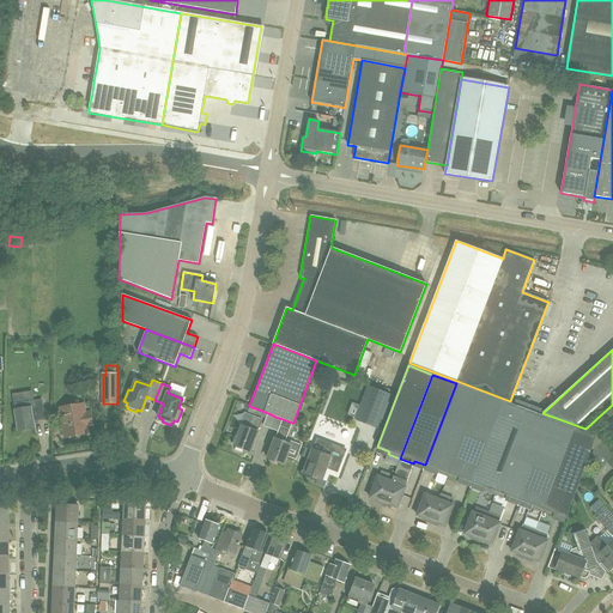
[(448,477),(480,393),(456,383),(425,465),(436,469),(436,472),(448,477)]
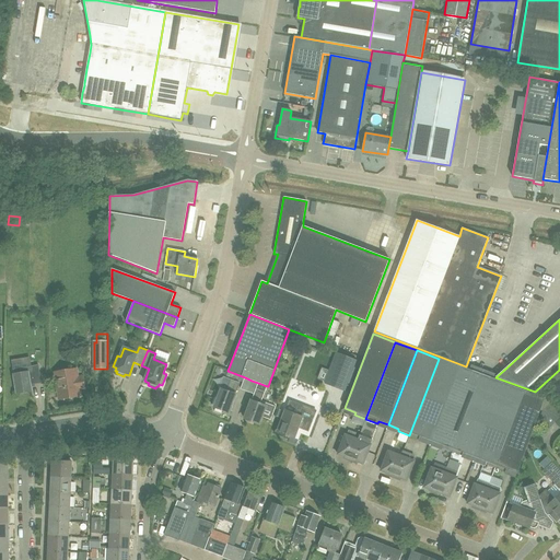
[(357,360),(336,352),(324,383),(345,391),(357,360)]
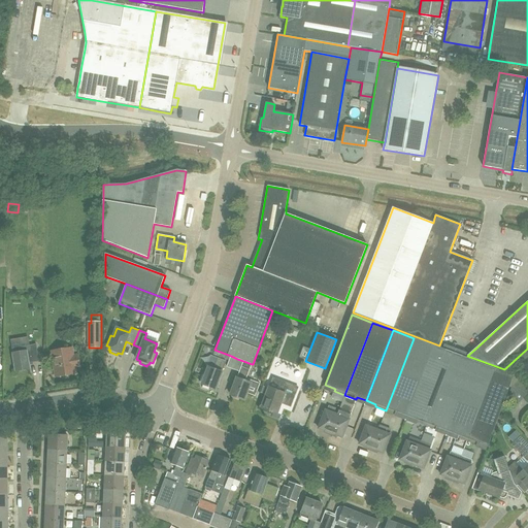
[(406,416),(433,345),(414,338),(386,410),(396,415),(397,413),(406,416)]
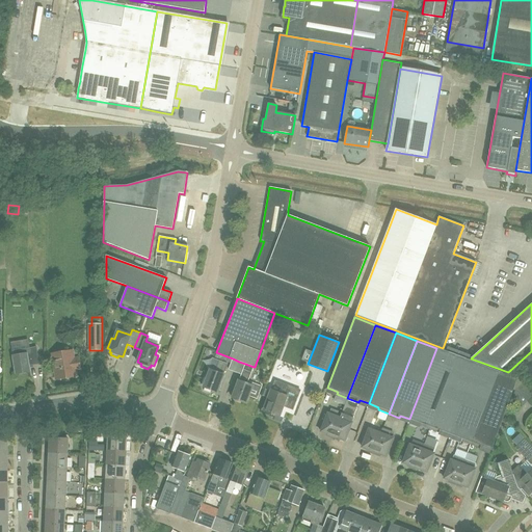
[(36,347),(12,351),(16,374),(29,372),(28,366),(40,365),(36,347)]
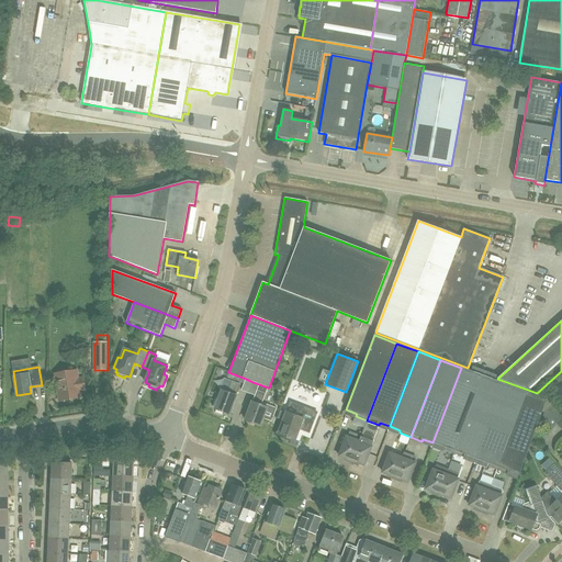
[(453,453),(483,377),(461,368),(433,442),(444,447),(442,449),(453,453)]
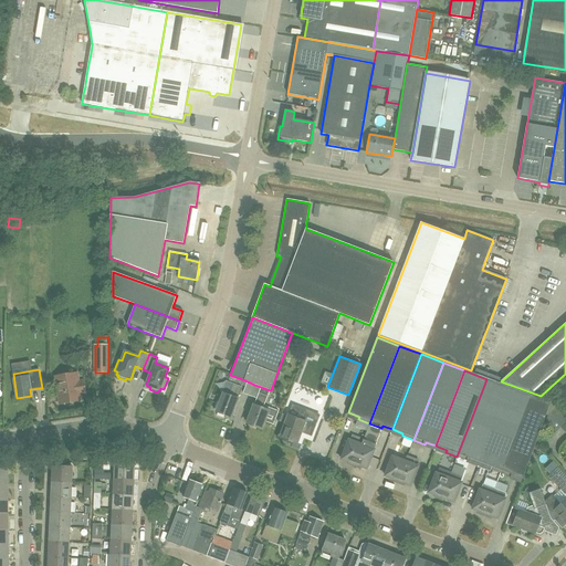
[(81,394),(85,392),(83,381),(79,383),(77,373),(55,377),(60,405),(82,400),(81,394)]
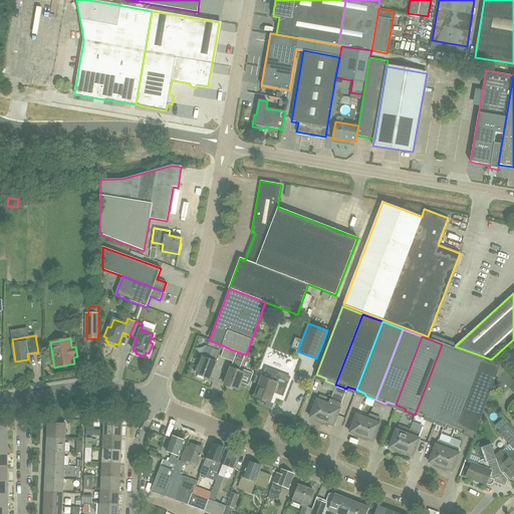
[(225,346),(209,340),(208,344),(223,350),(225,346)]
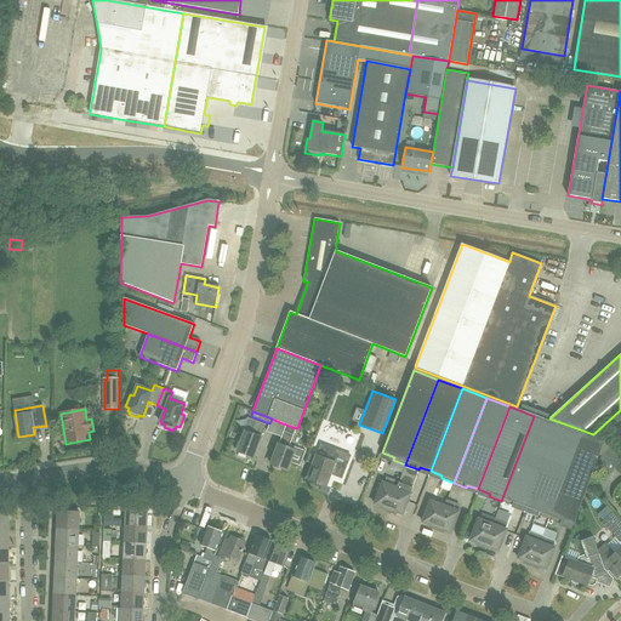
[(527,507),(558,425),(534,416),(501,501),(514,506),(516,503),(527,507)]
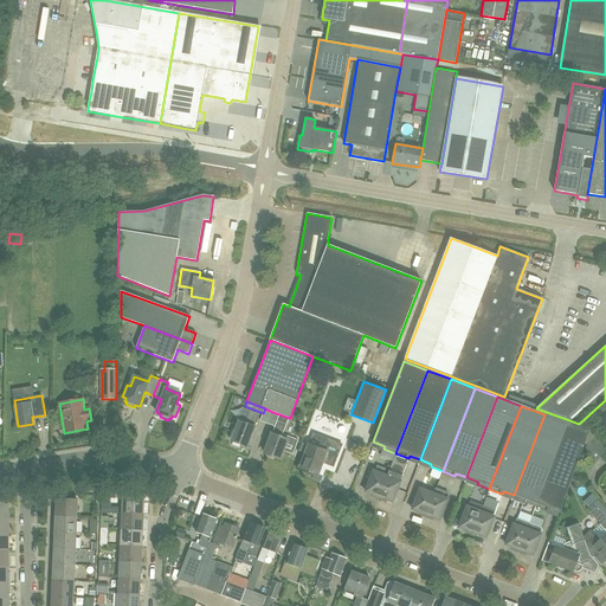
[(263,413),(260,421),(268,424),(272,412),(265,408),(263,413)]
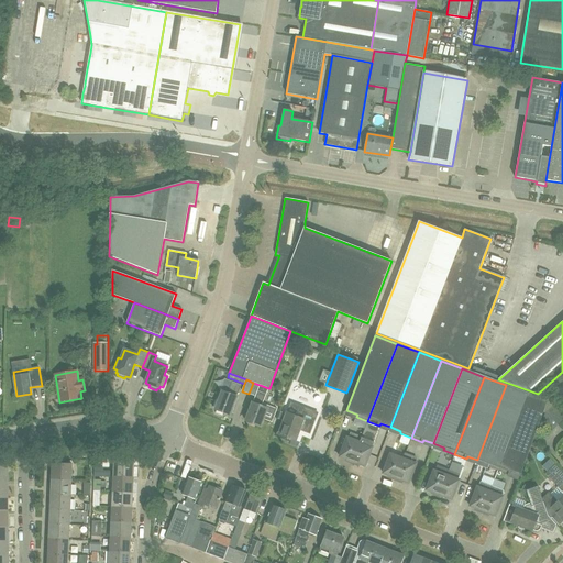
[(216,399),(212,407),(216,409),(216,410),(217,410),(216,414),(222,416),(223,414),(230,416),(236,397),(241,385),(232,383),(228,394),(222,392),(219,400),(216,399)]
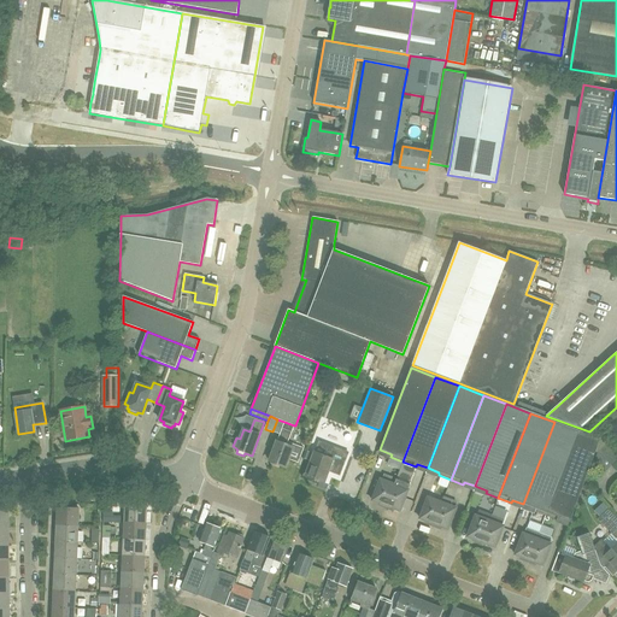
[(277,441),(269,462),(285,468),(288,459),(298,463),(303,452),(293,447),(287,445),(291,433),(294,425),(285,422),(281,434),(277,442),(277,441)]
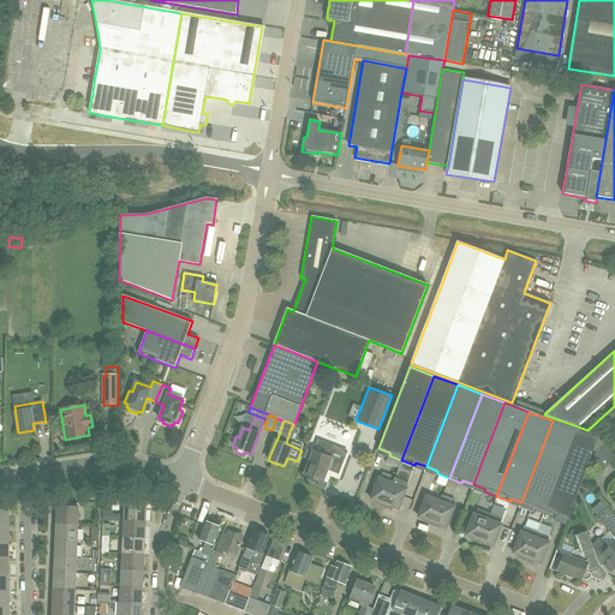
[(544,514),(577,430),(553,421),(521,502),(532,507),(532,509),(544,514)]
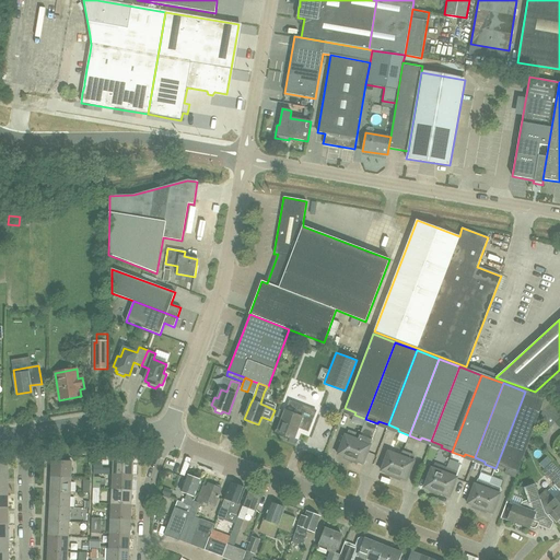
[(525,392),(496,468),(506,473),(508,470),(517,474),(545,398),(525,392)]
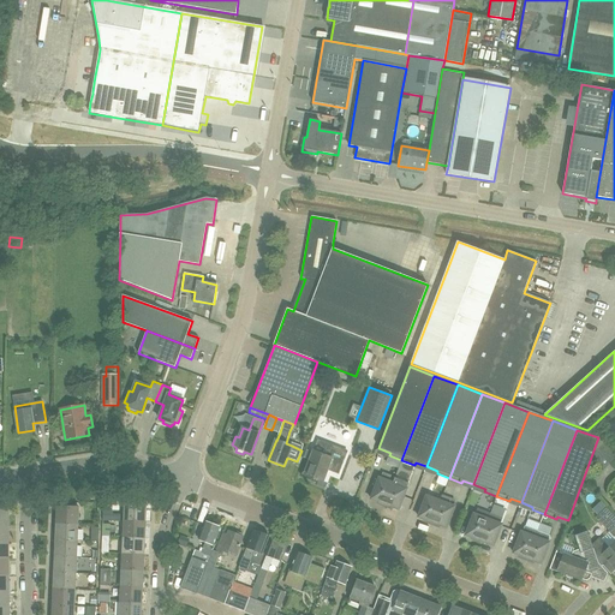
[(614,454),(605,443),(597,449),(610,464),(614,460),(614,454)]
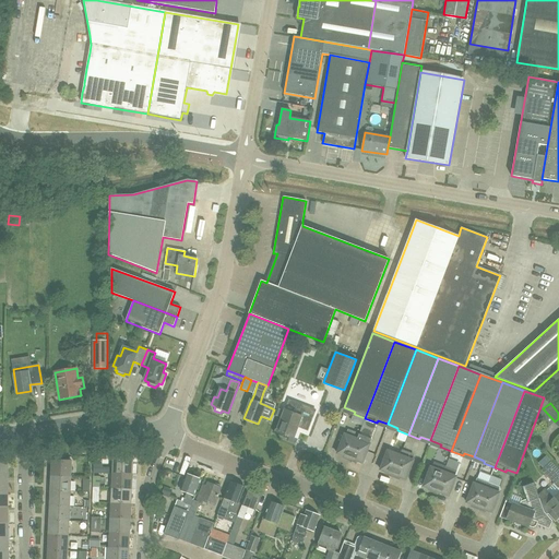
[(282,418),(277,431),(294,438),(297,427),(308,431),(314,413),(301,407),(298,416),(285,411),(285,412),(282,418)]
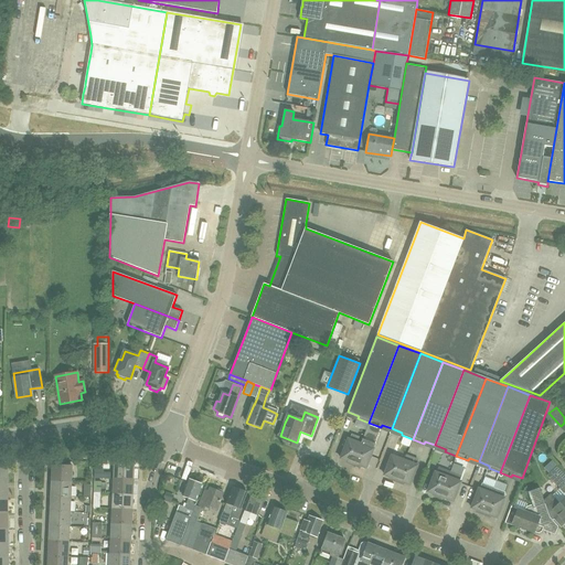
[(555,432),(561,427),(548,414),(543,425),(555,432)]
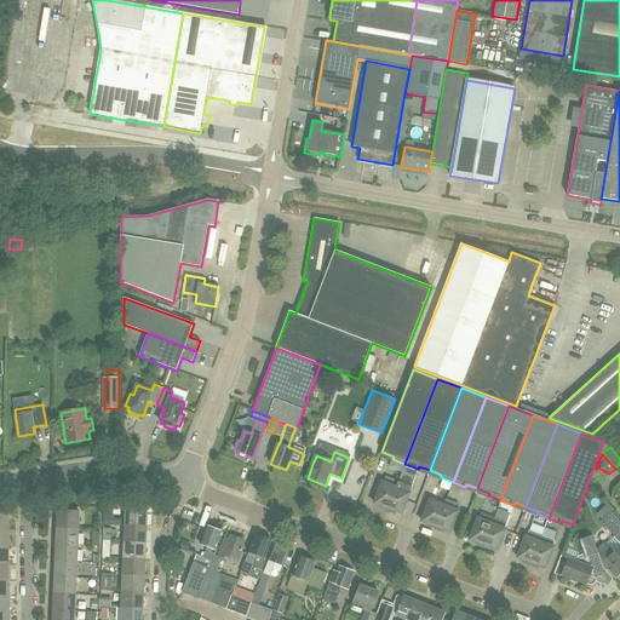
[(388,511),(399,482),(386,477),(384,483),(382,482),(374,504),(380,506),(379,507),(388,511)]
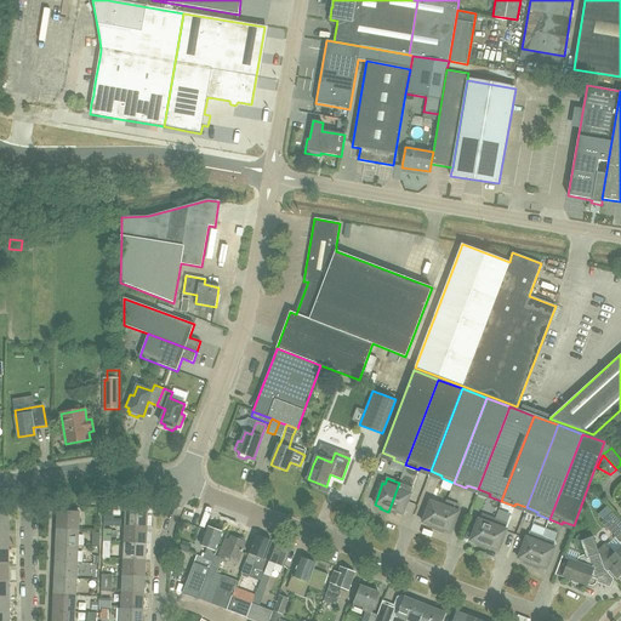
[(411,488),(399,483),(388,512),(396,514),(397,513),(403,516),(411,494),(409,493),(411,488)]
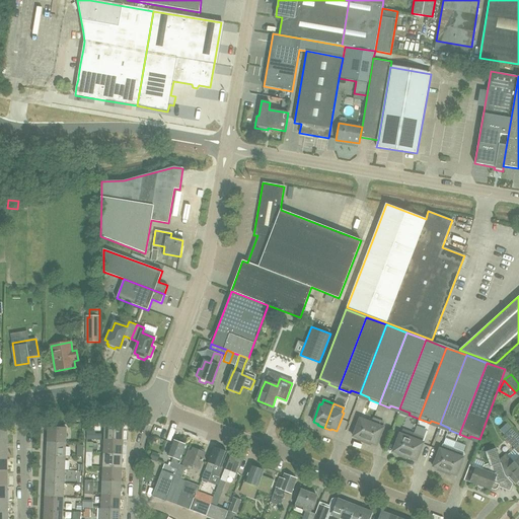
[(364,443),(372,424),(360,419),(353,437),(358,439),(358,440),(364,443)]
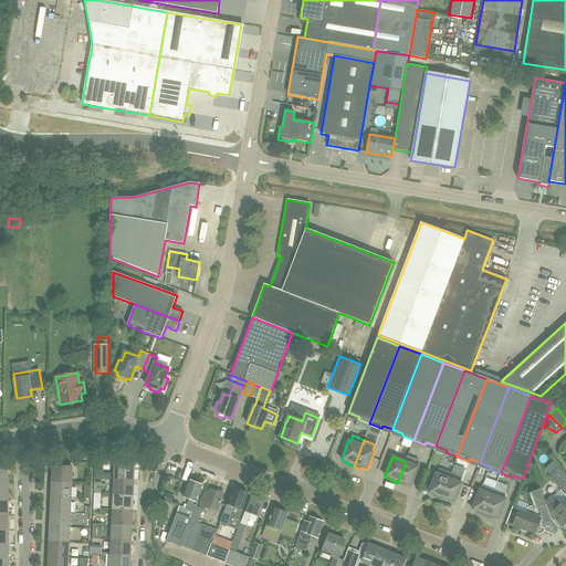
[(418,467),(416,465),(418,461),(407,457),(406,462),(397,483),(405,485),(405,484),(410,486),(418,467)]
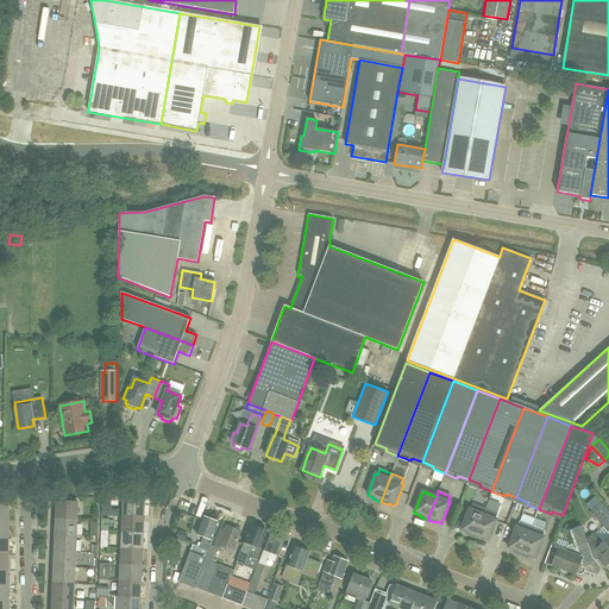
[(596,496),(586,504),(591,510),(601,502),(596,496)]
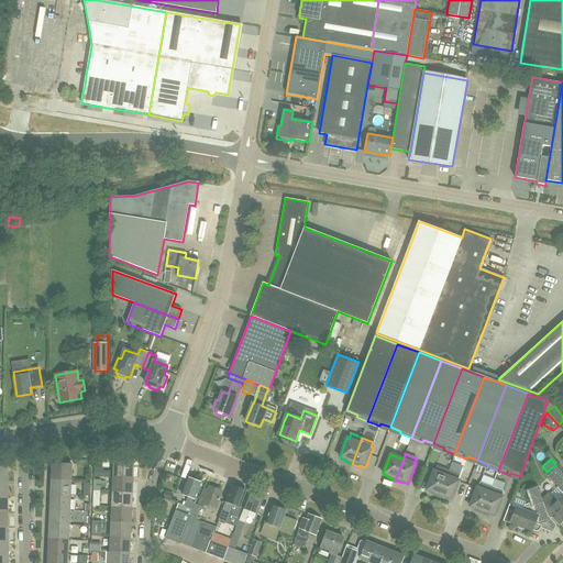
[(113,477),(133,478),(134,463),(114,462),(113,477)]
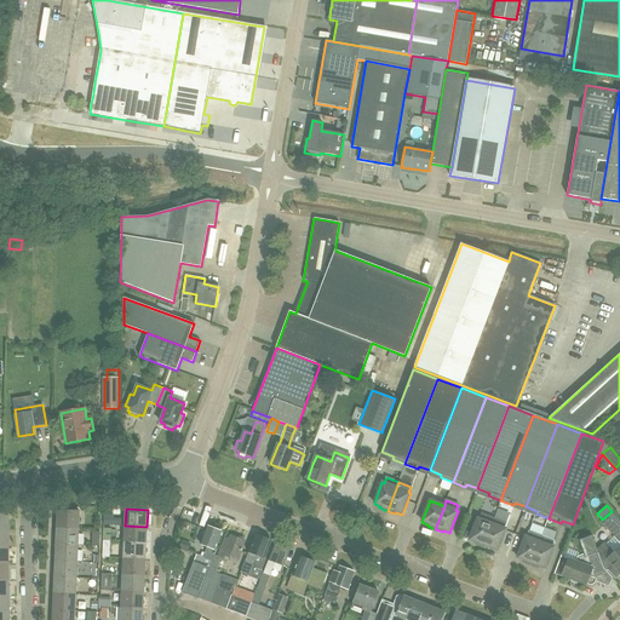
[(57,528),(79,529),(80,512),(57,511),(57,528)]
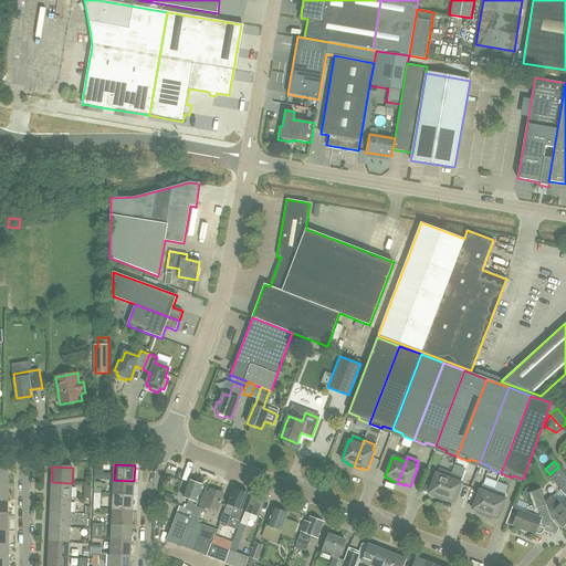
[(549,474),(548,475),(565,494),(565,492),(565,475),(558,467),(549,474)]
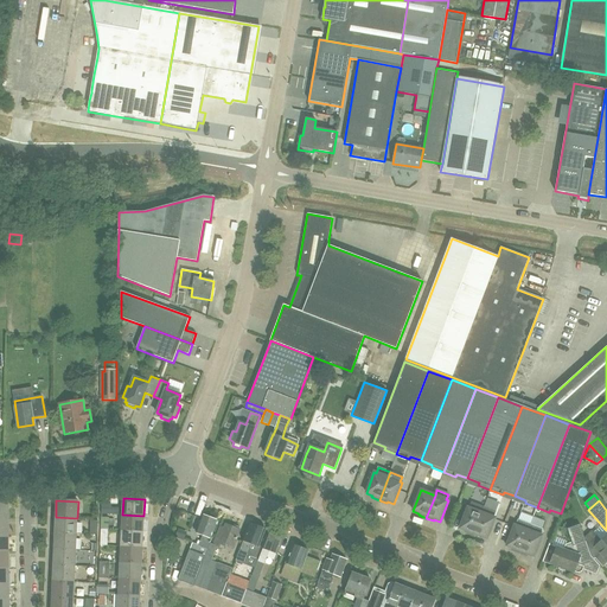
[(473,536),(484,508),(472,503),(470,509),(467,508),(460,529),(466,531),(465,532),(473,536)]
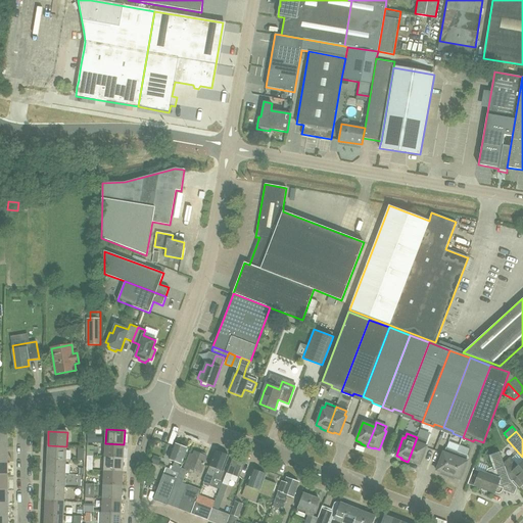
[(88,443),(96,443),(96,436),(96,435),(91,434),(88,434),(88,443)]
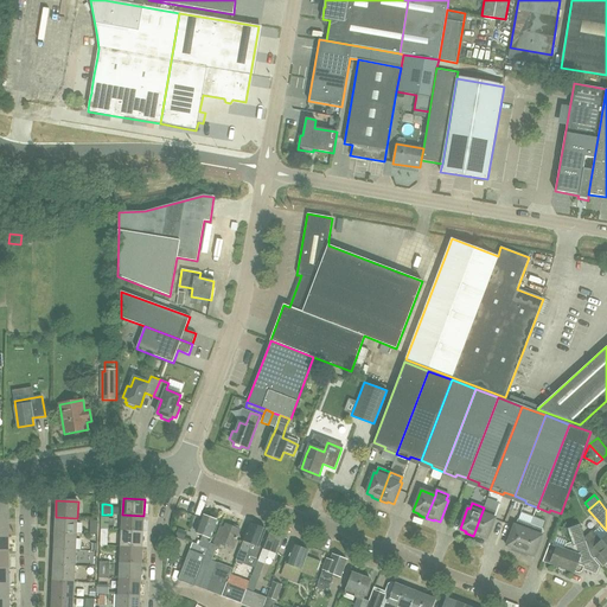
[(484,508),(473,536),(480,538),(481,537),(487,540),(496,518),(493,517),(496,512),(484,508)]
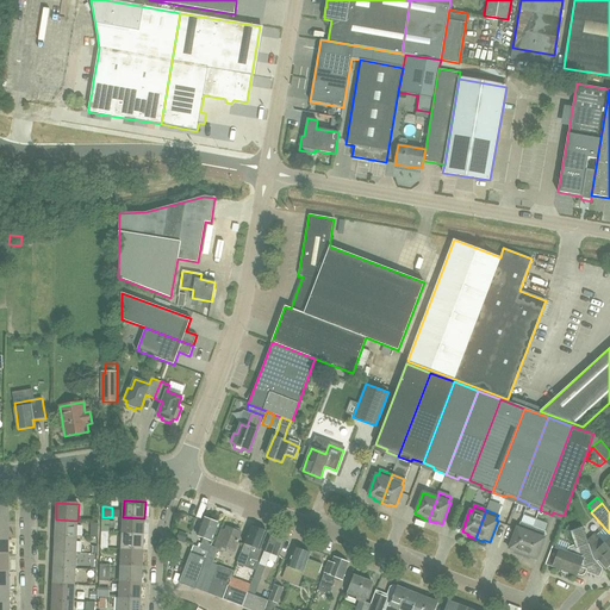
[(190,555),(212,564),(218,548),(215,547),(211,546),(212,541),(211,541),(217,527),(218,528),(219,524),(218,524),(218,523),(211,521),(212,518),(205,516),(205,518),(204,518),(197,535),(204,537),(199,548),(193,546),(190,555)]
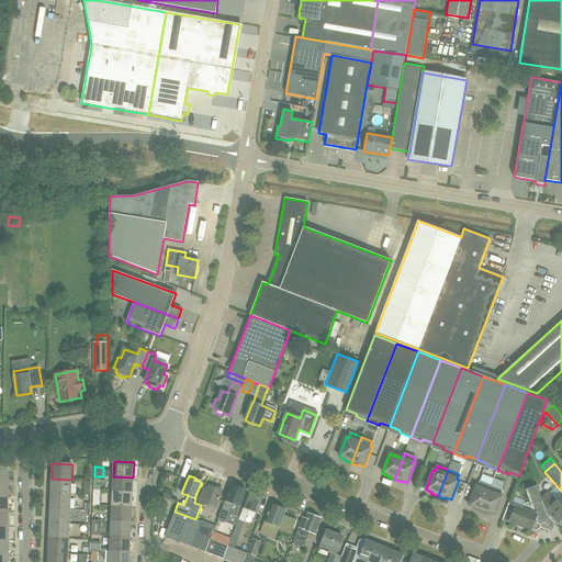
[(133,492),(133,478),(113,476),(112,491),(133,492)]
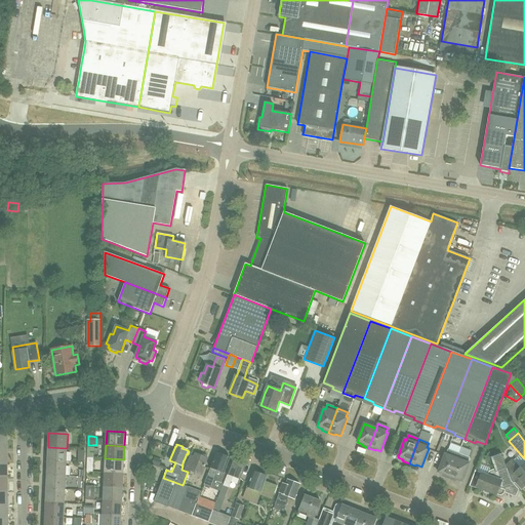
[(67,461),(67,448),(48,447),(47,461),(67,461)]
